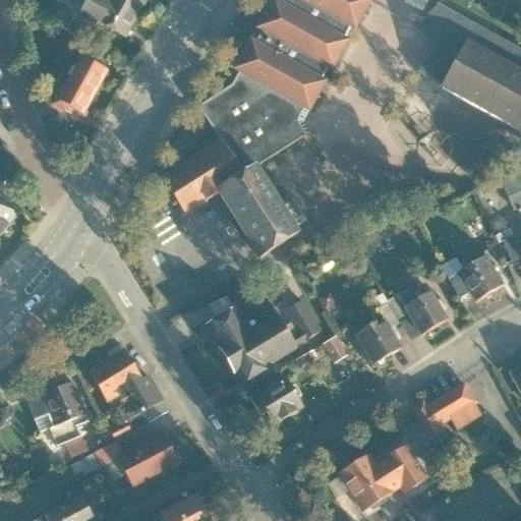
[(133,10),(114,0),(93,0),(85,10),(70,0),(59,0),(46,20),(70,37),(88,12),(121,34),(133,10)]
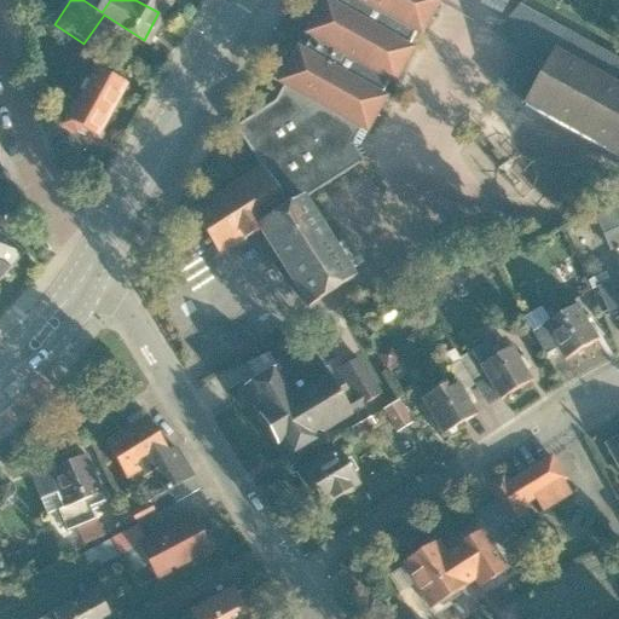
[(136,0),(158,12),(166,0),(136,0)]
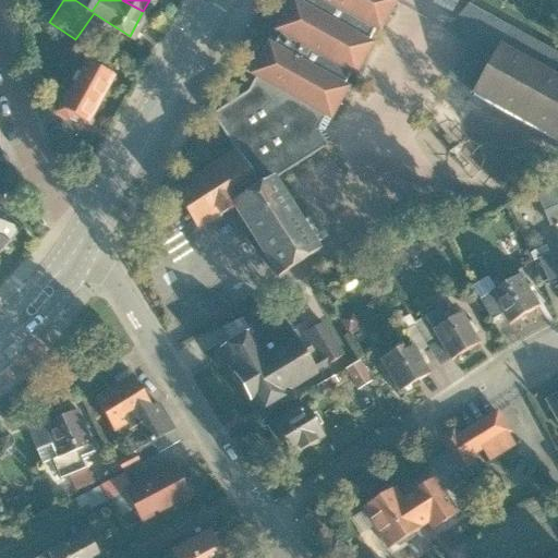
[(301,0),(254,88),(213,117),(238,154),(213,170),(176,194),(189,214),(199,229),(233,207),(280,281),(328,255),(276,177),(327,146),(324,142),(322,137),(398,0),(301,0)]
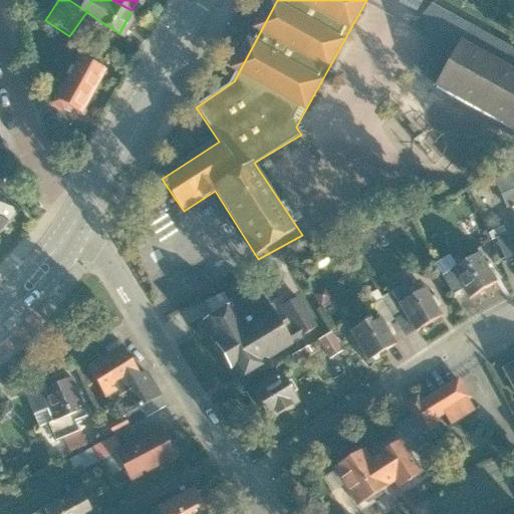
[(438,84),(436,88),(513,131),(513,46),(434,1),(412,28),(431,41),(414,71),(418,73),(438,84)]
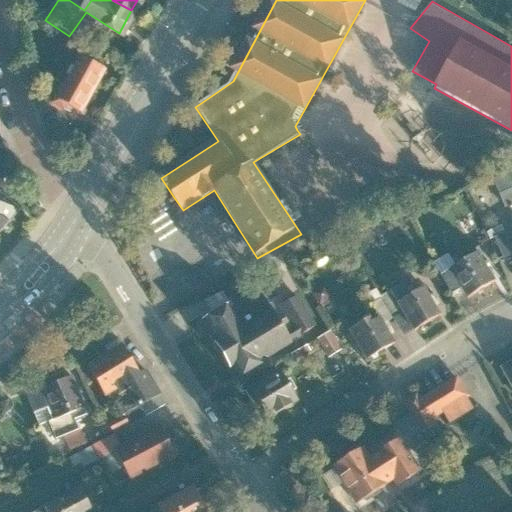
[(81,56),(57,101),(85,116),(110,71),(81,56)]
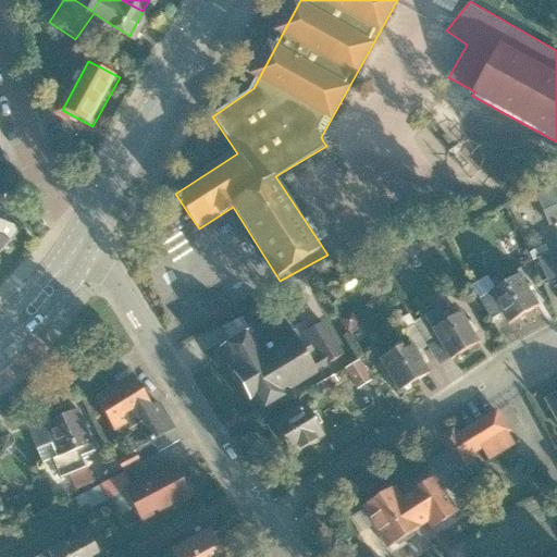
[(0,257),(14,240),(0,229),(0,257)]
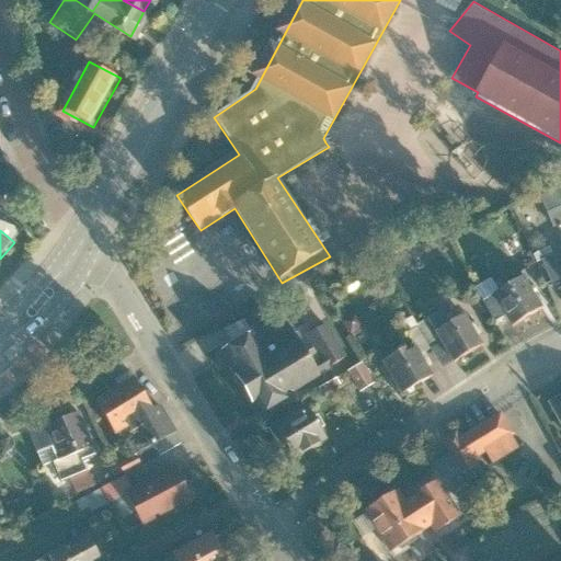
[(560,276),(560,274),(551,253),(540,259),(551,282),(560,276)]
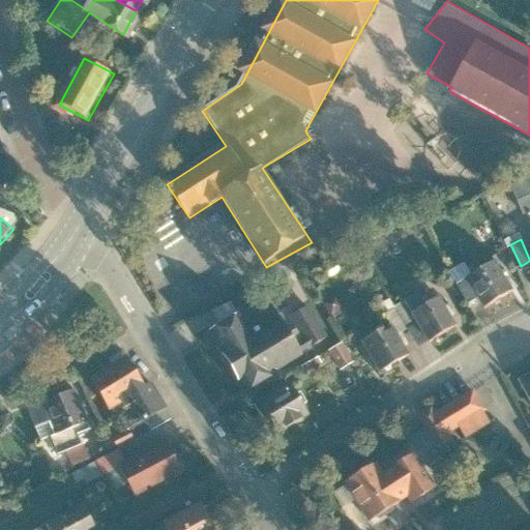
[(512,291),(493,260),(465,277),(475,293),(484,308),(512,291)]
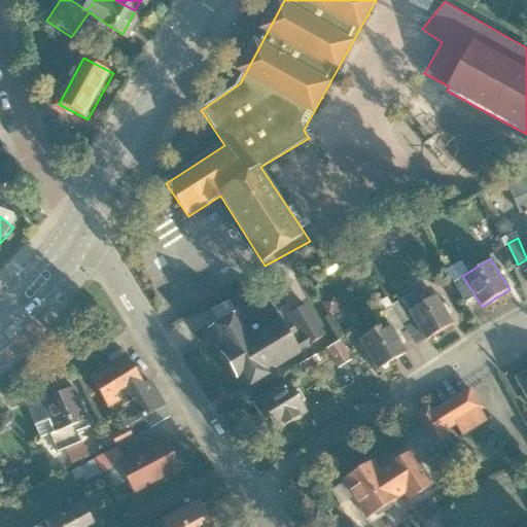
[(472,291),(462,276),(453,282),(462,297),(472,291)]
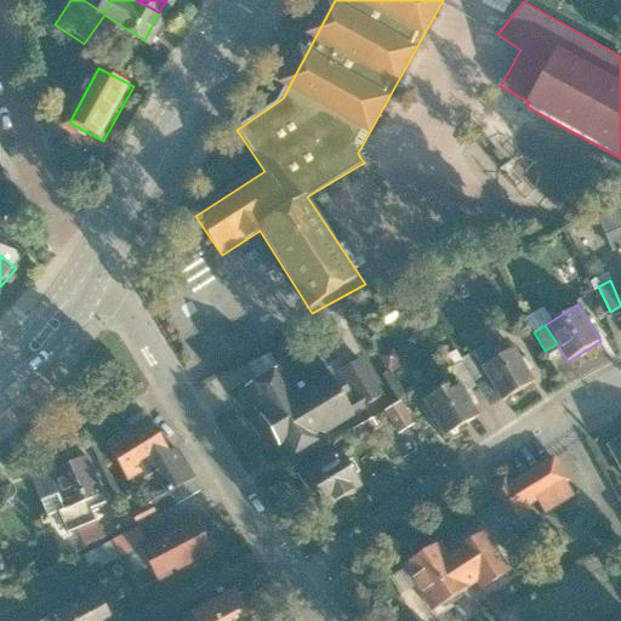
[(501,400),(533,382),(512,346),(494,355),(485,341),(471,349),(501,400)]
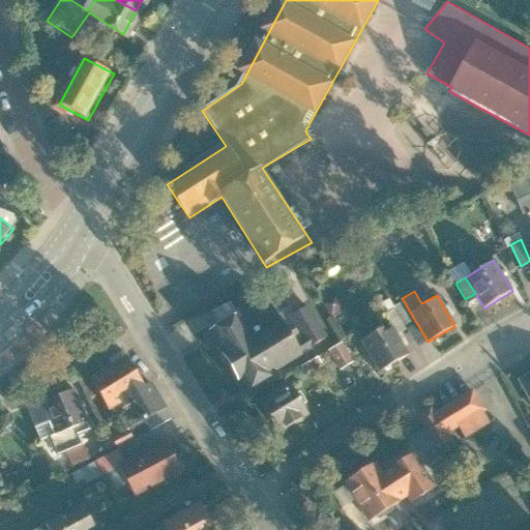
[(240,315),(210,334),(244,392),(278,371),(276,369),(330,336),(311,304),(286,321),(274,302),(244,320),(240,315)]
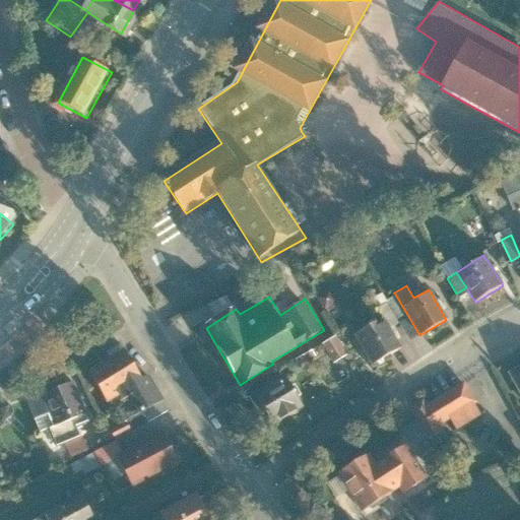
[(353,335),(371,365),(399,348),(382,319),(353,335)]
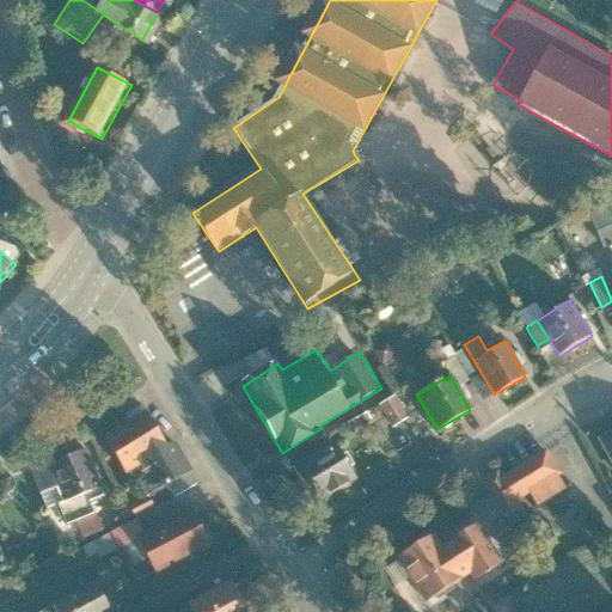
[(395,424),(410,415),(396,393),(380,403),(395,424)]
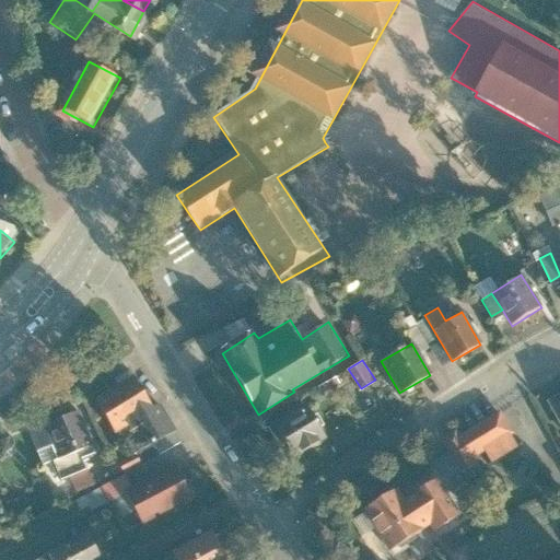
[(135,380),(97,403),(115,432),(128,423),(132,430),(140,426),(151,443),(154,442),(174,431),(156,406),(152,409),(135,380)]
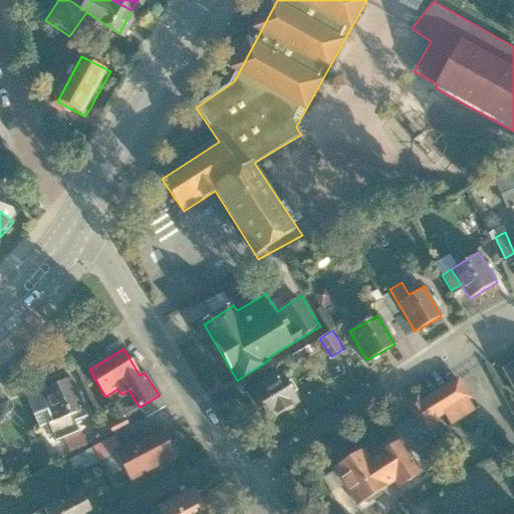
[(513,359),(501,366),(513,390),(513,359)]
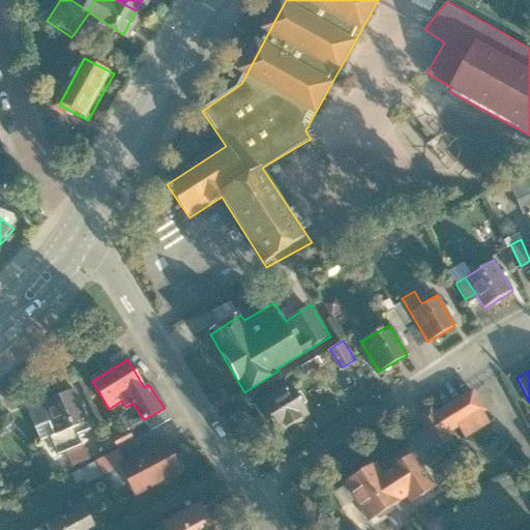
[(278,435),(306,415),(287,387),(259,406),(278,435)]
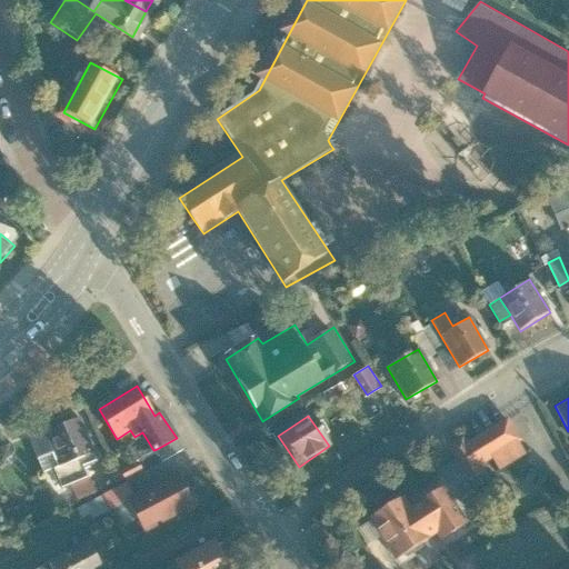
[(479,463),(520,440),(507,417),(465,442),(461,437),(448,445),(468,478),(482,469),(479,463)]
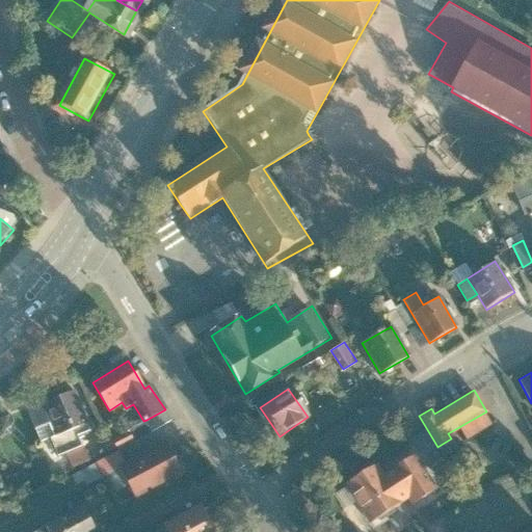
[(75,391),(29,409),(42,441),(50,436),(57,455),(83,445),(79,433),(90,428),(75,391)]
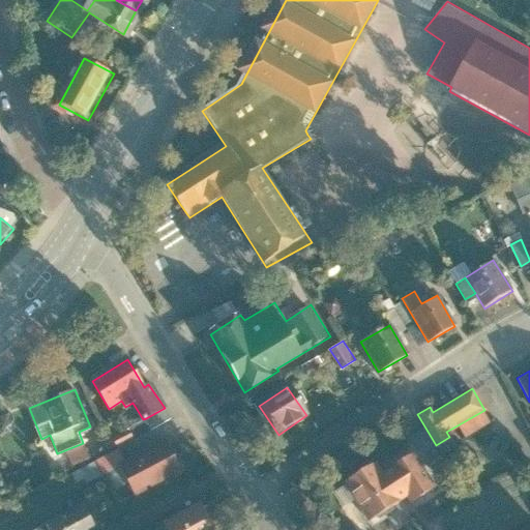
[(171,419),(165,408),(146,418),(152,430),(171,419)]
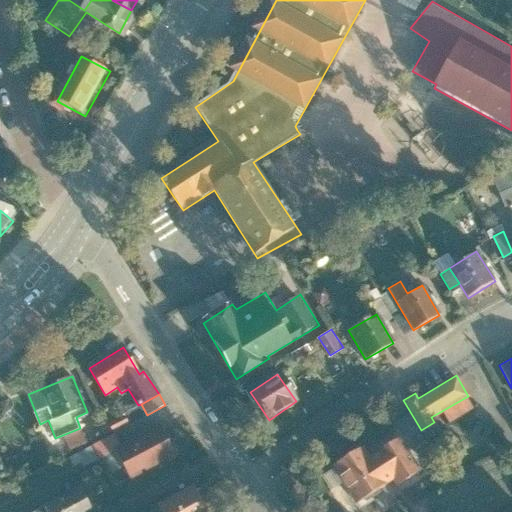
[(115,447),(132,479),(176,456),(159,424),(115,447)]
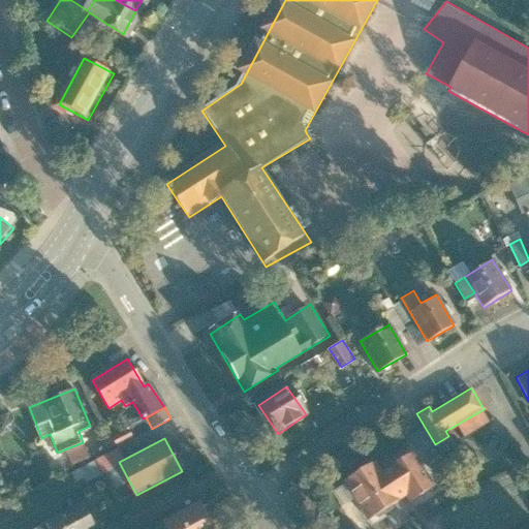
[(374,461),(342,483),(368,521),(407,495),(410,501),(433,487),(409,452),(379,470),(374,461)]
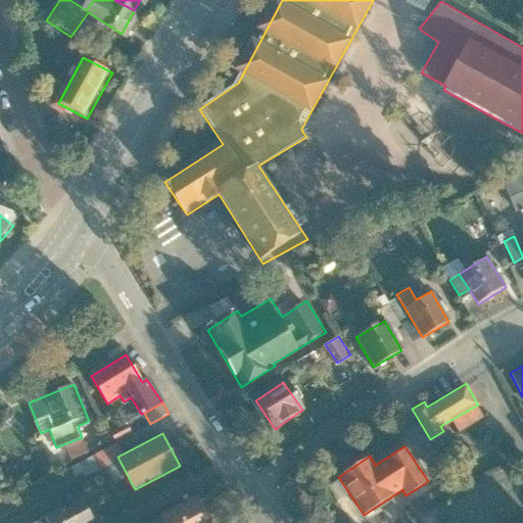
[(211,522),(198,496),(151,522),(211,522)]
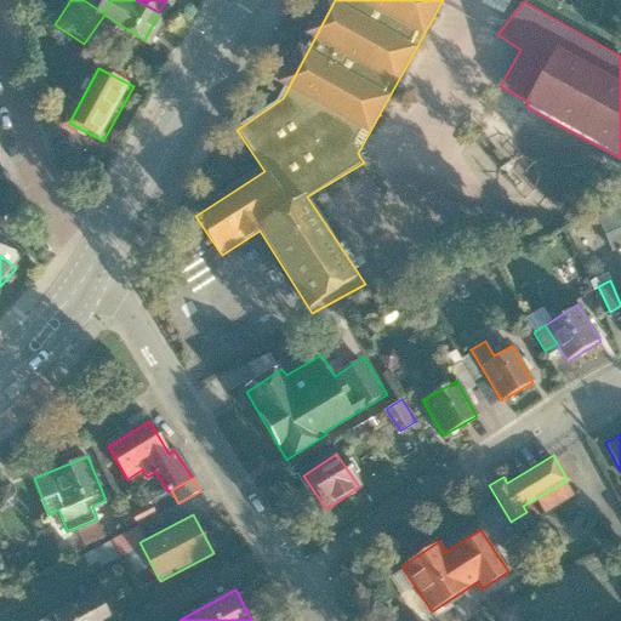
[(112,620),(96,591),(56,611),(61,620),(112,620)]
